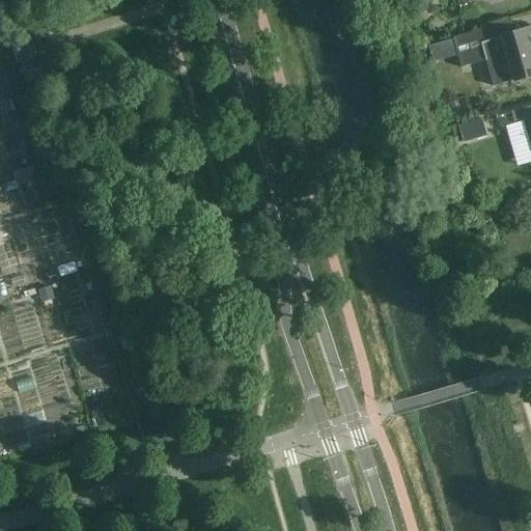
[(529,16),(528,3),(508,4),(508,17),(529,16)]
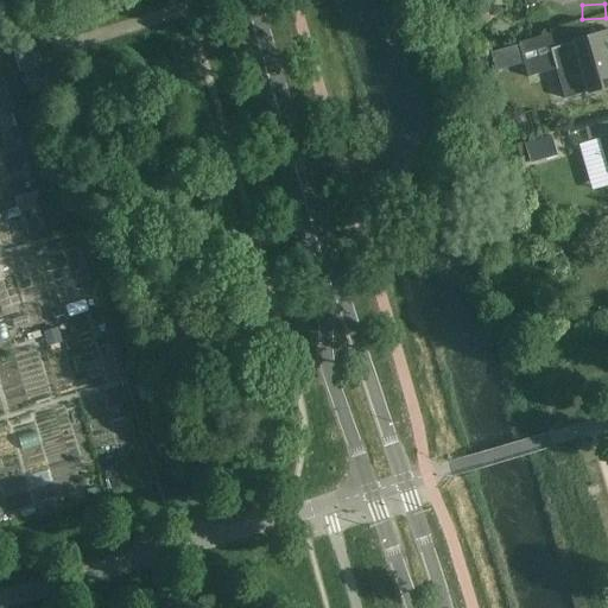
[(555,70),(564,100),(607,86),(607,33),(582,40),(577,26),(518,44),(527,78),(555,70)]
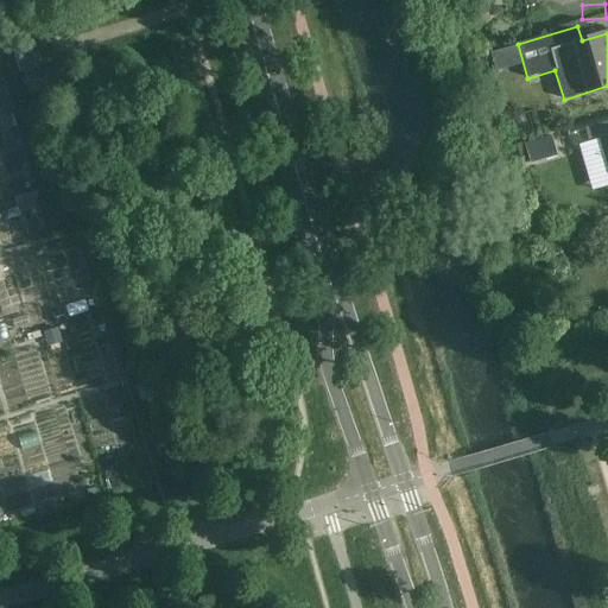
[(30,48),(12,52),(19,74),(37,68),(30,48)]
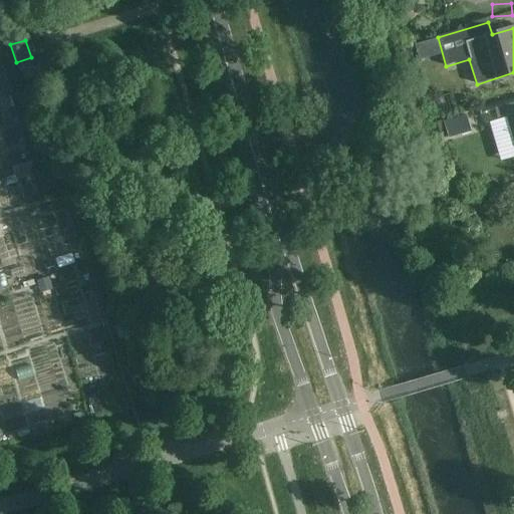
[(0,99),(1,107),(9,106),(7,98),(0,99)]
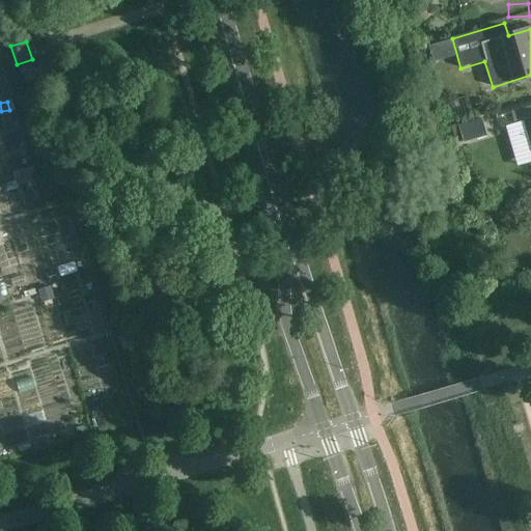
[(530,106),(510,112),(514,126),(523,122),(530,150),(530,106)]
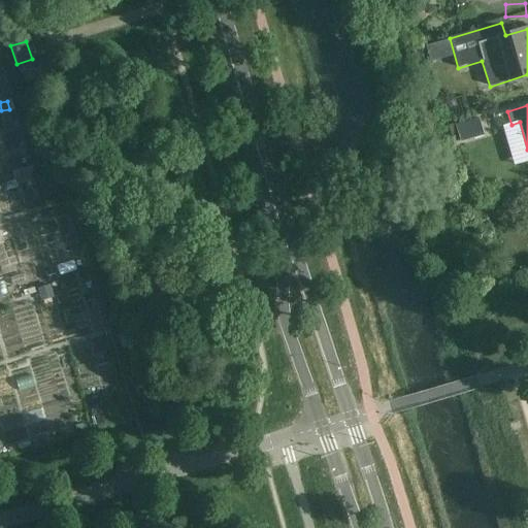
[(477,119),(456,125),(460,141),(483,135),(477,119)]
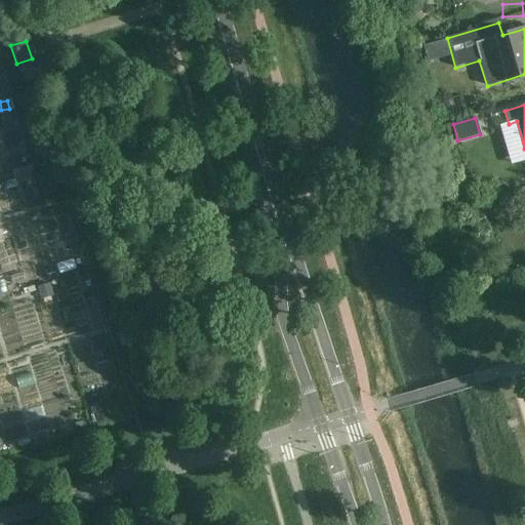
[(26,167),(12,171),(14,179),(28,175),(26,167)]
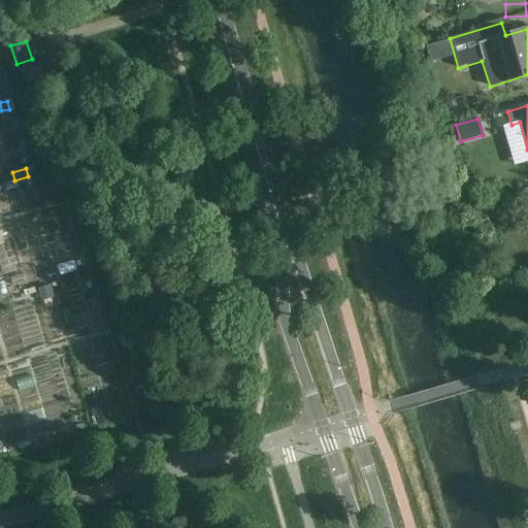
[(76,270),(72,261),(57,266),(59,275),(76,270)]
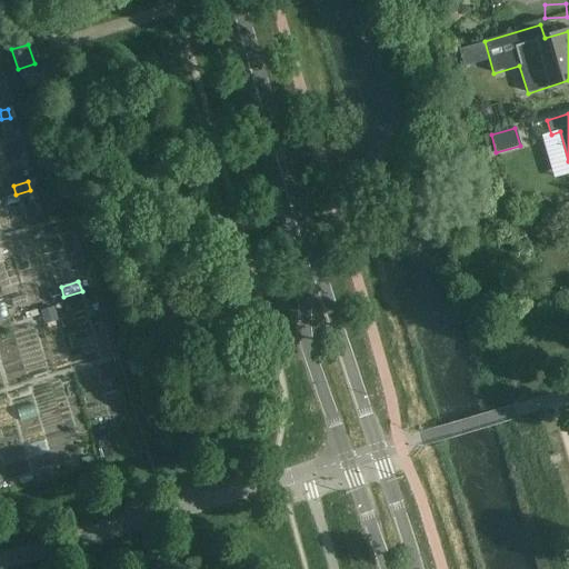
[(52,303),(59,300),(57,290),(49,292),(52,303)]
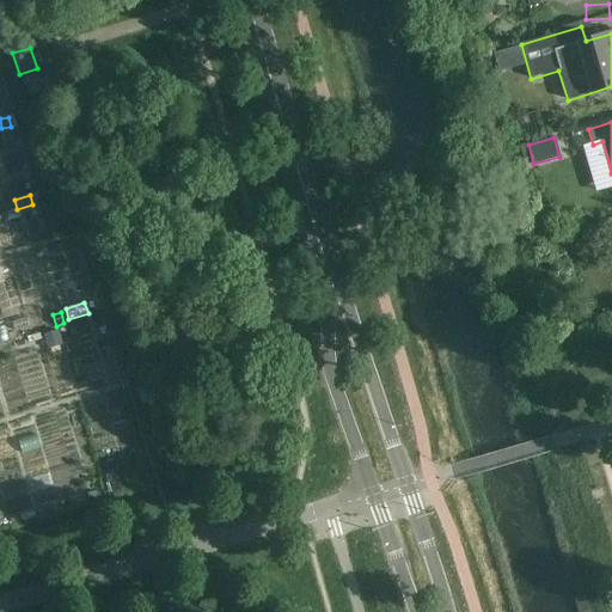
[(104,328),(101,314),(91,317),(95,330),(104,328)]
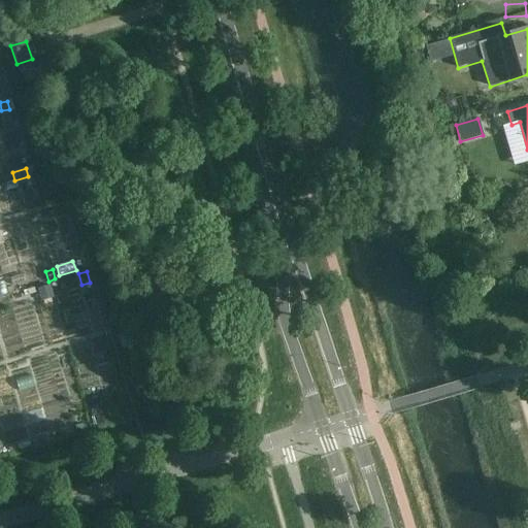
[(96,416),(99,425),(109,422),(107,413),(96,416)]
